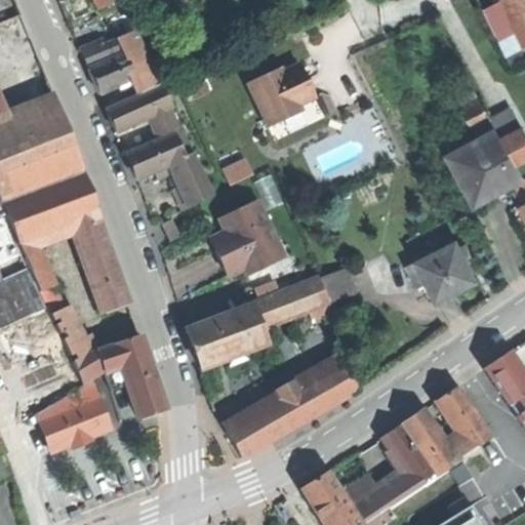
[(0,0),(0,25),(21,16),(13,0),(0,0)]
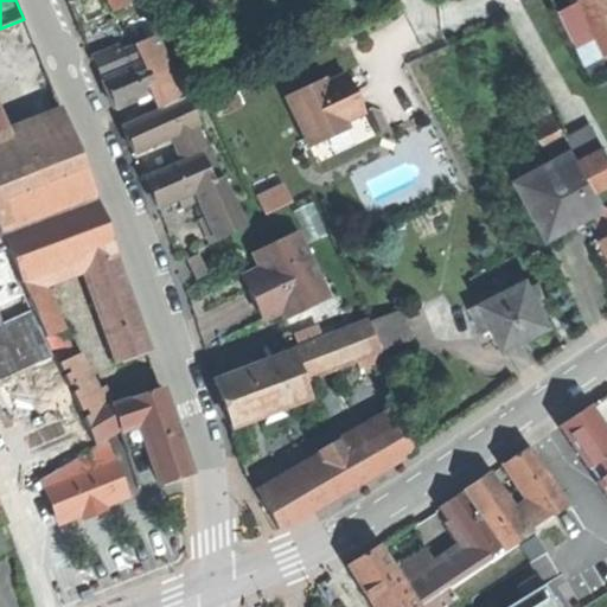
[(594,56),(606,49),(606,0),(576,0),(561,7),(586,59),(594,56)]
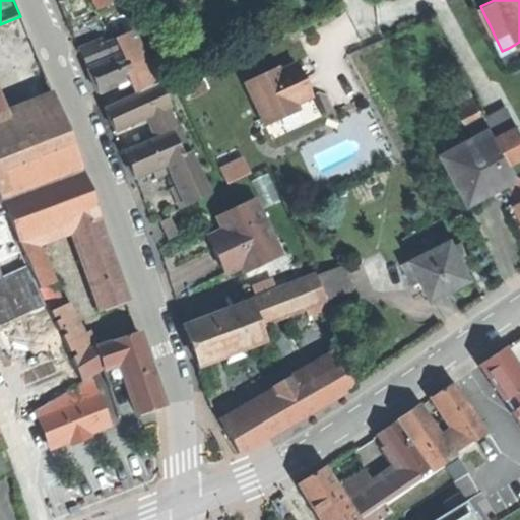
[(79,51),(87,70),(121,55),(140,47),(133,33),(104,46),(102,42),(79,51)]
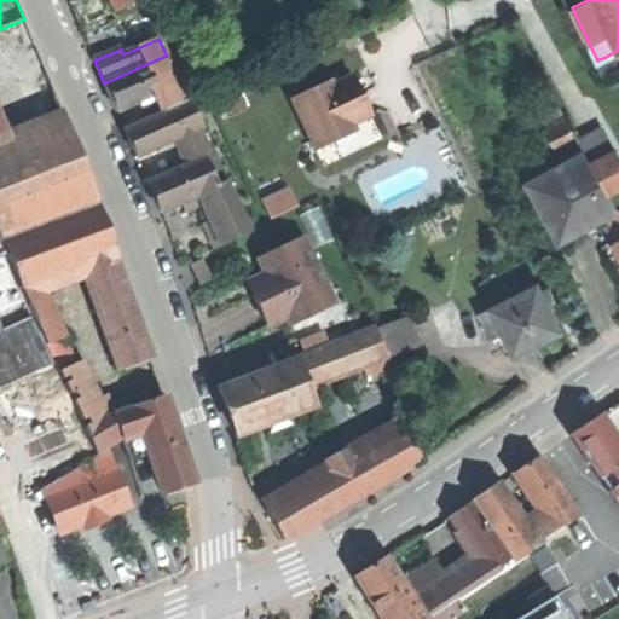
[(186,102),(167,56),(144,65),(157,94),(154,97),(161,114),(186,102)]
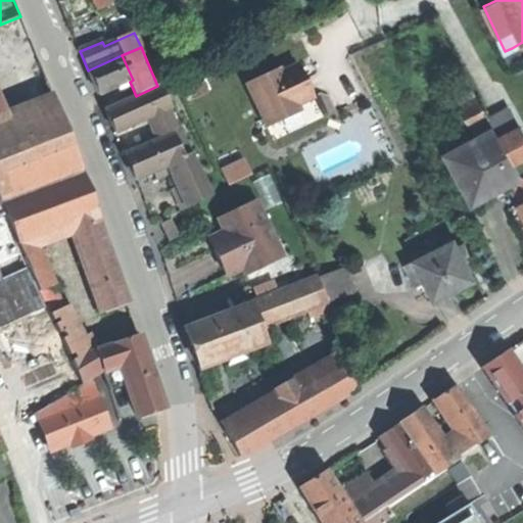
[(519,62),(512,48),(505,51),(502,53),(508,67),(519,62)]
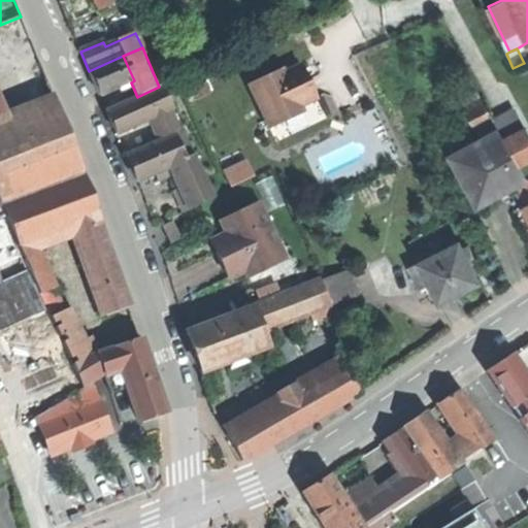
[(134,80),(123,56),(89,71),(95,84),(100,96),(131,83),(134,80)]
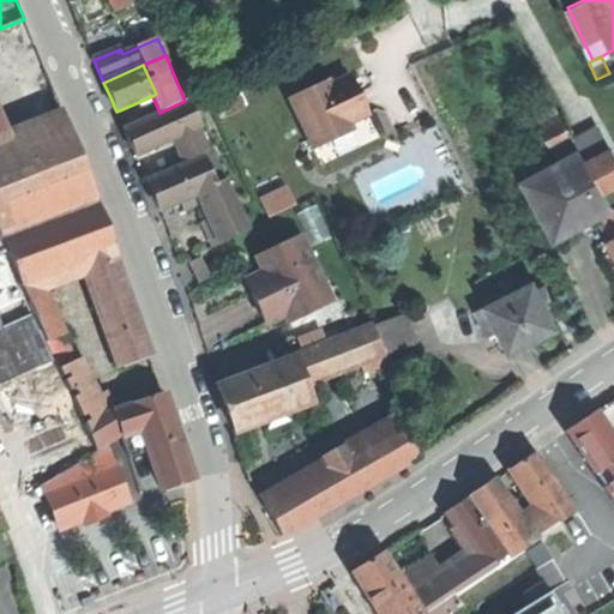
[(350,77),(344,79),(353,97),(357,95),(350,77)]
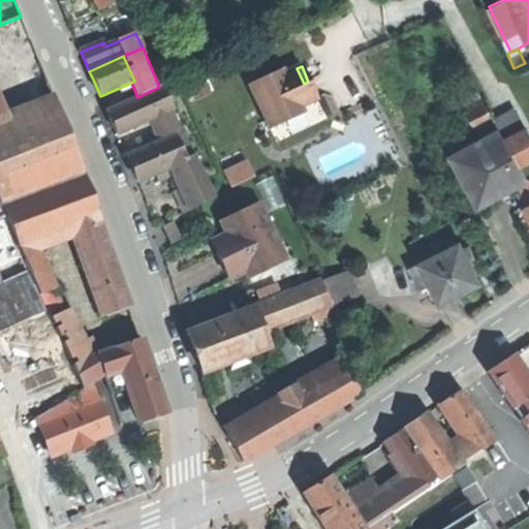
[(300,107),(316,100),(308,82),(304,84),(297,68),(284,74),(283,70),(267,78),(249,86),(270,129),(303,114),(300,107)]
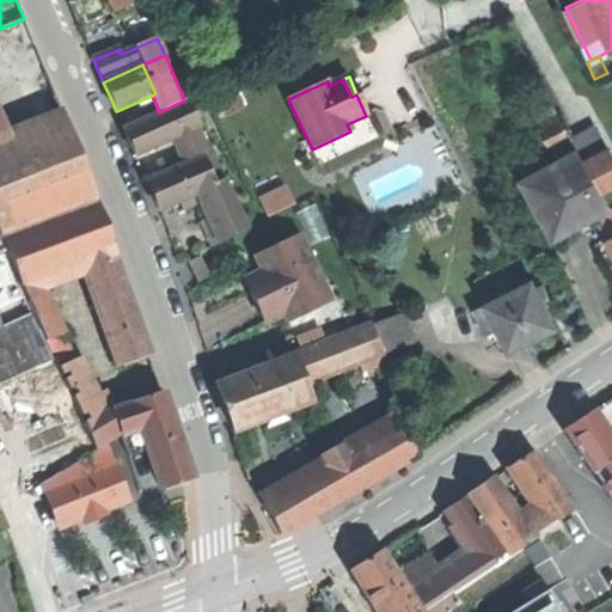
[(197,129),(184,101),(159,112),(160,115),(124,130),(130,145),(135,157),(173,140),(197,129)]
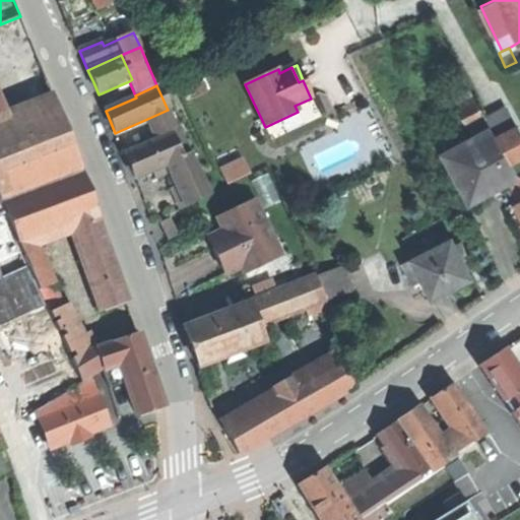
[(0,202),(81,172),(51,92),(6,110),(0,112),(0,202)]
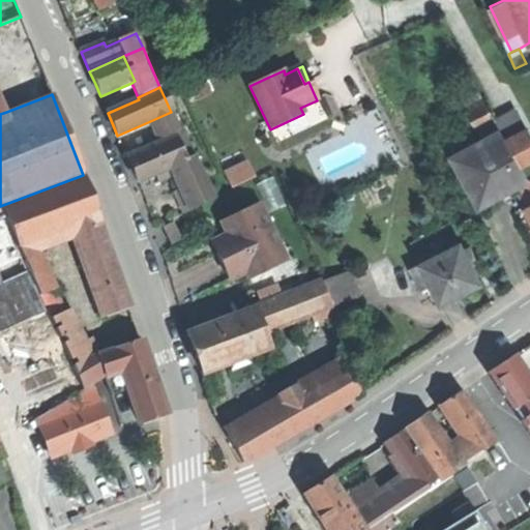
[(498,130),(503,141),(525,129),(516,111),(494,122),(498,130)]
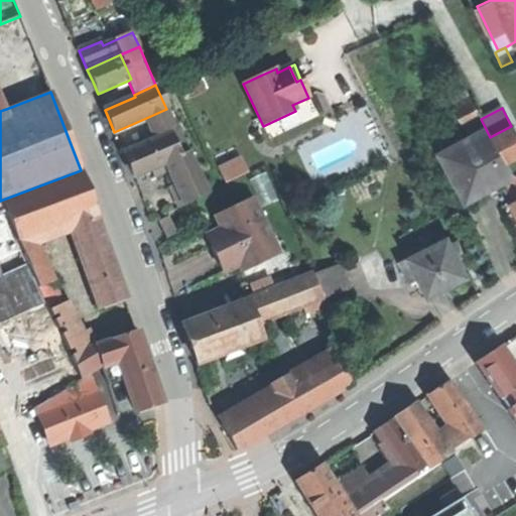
[(174,128),(166,109),(146,118),(154,137),(174,128)]
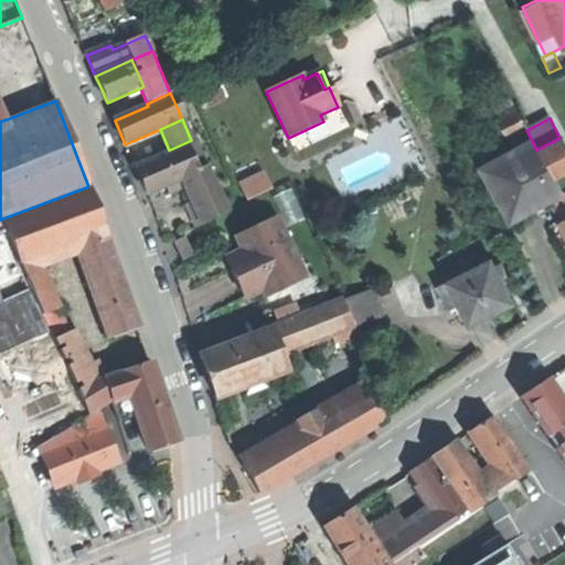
[(536,150),(551,177),(564,168),(564,148),(560,138),(536,150)]
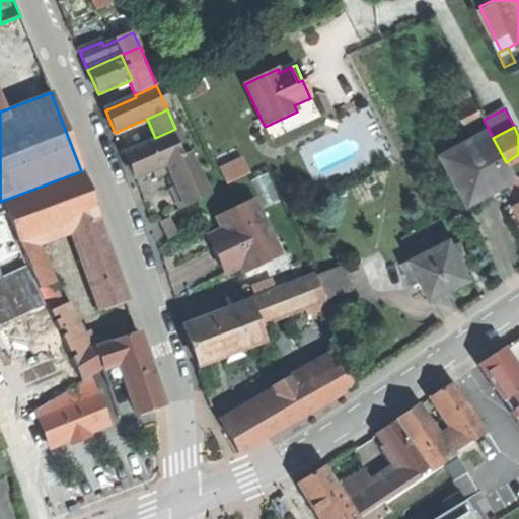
[(483,192),(513,176),(506,162),(493,138),(488,128),(441,152),(466,201),(483,192)]
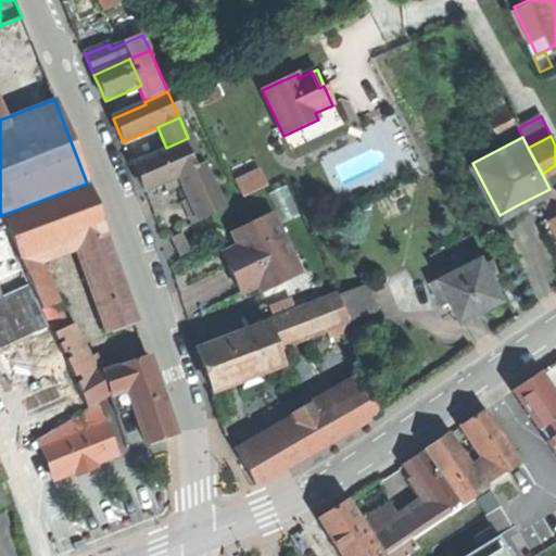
[(140,180),(146,192),(180,177),(193,171),(182,144),(134,165),(140,180)]
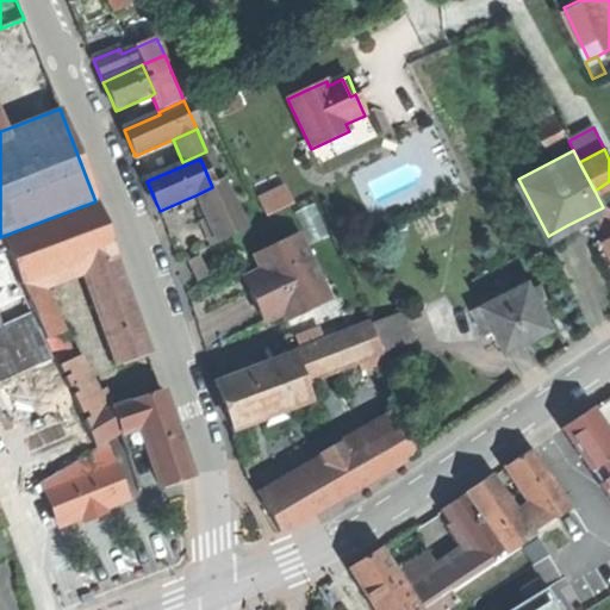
[(609,181),(595,191),(603,207),(609,203),(609,181)]
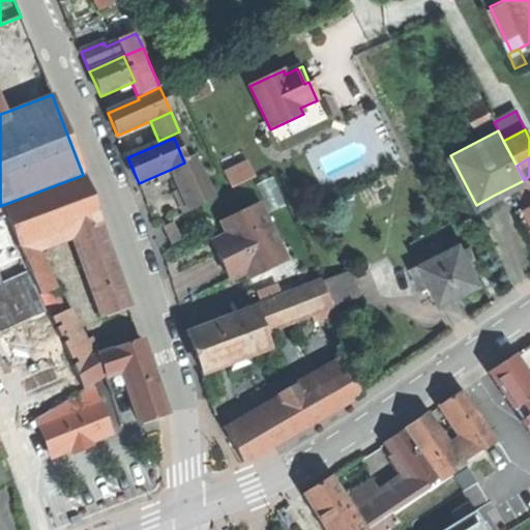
[(195,158),(184,163),(172,169),(189,209),(212,200),(195,158)]
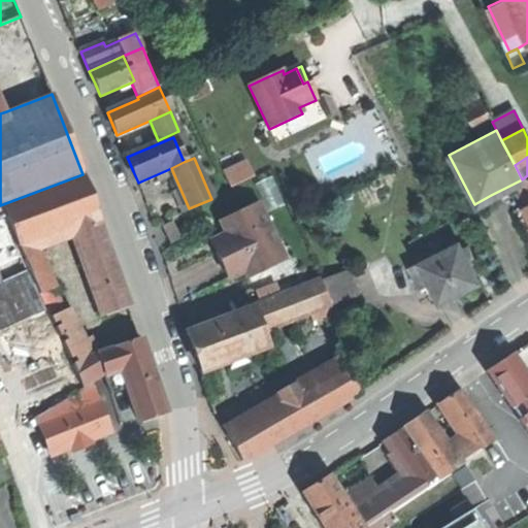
[(246,162),(224,173),(231,188),(253,177),(246,162)]
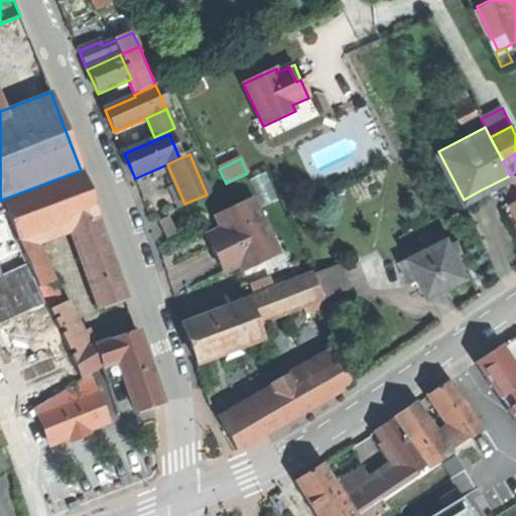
[(0,201),(19,246),(32,241),(71,226),(95,217),(97,216),(81,170),(0,201)]
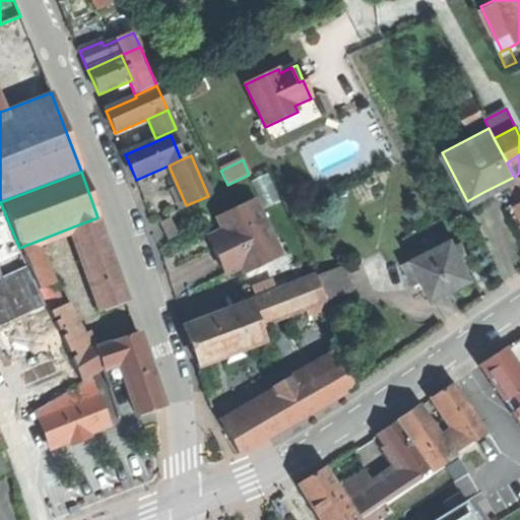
[(519,200),(519,176),(509,182),(519,201),(519,200)]
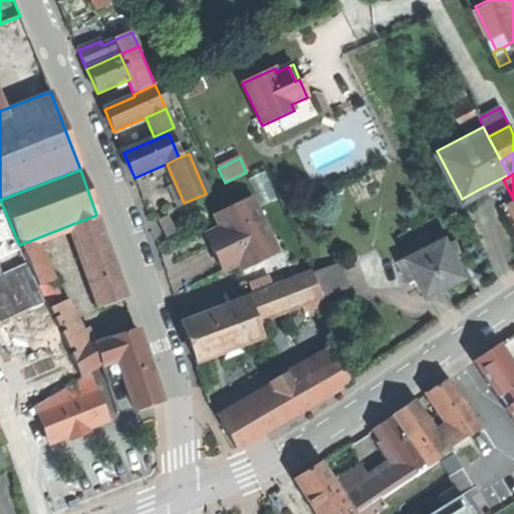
[(218,259),(224,272),(240,265),(243,273),(264,264),(258,249),(273,242),(253,198),(216,215),(222,228),(227,239),(212,246),(218,259)]
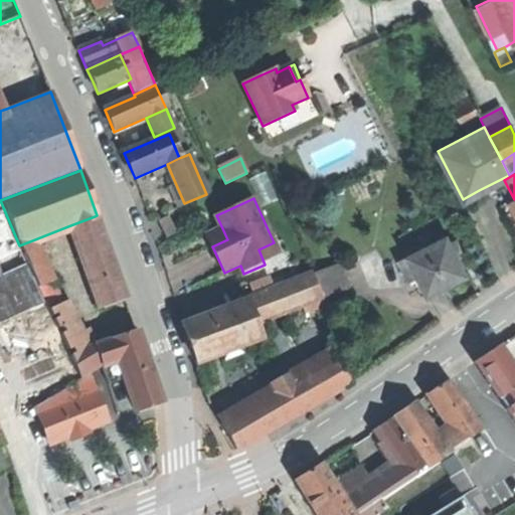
[(0,274),(26,262),(19,245),(0,200),(0,274)]
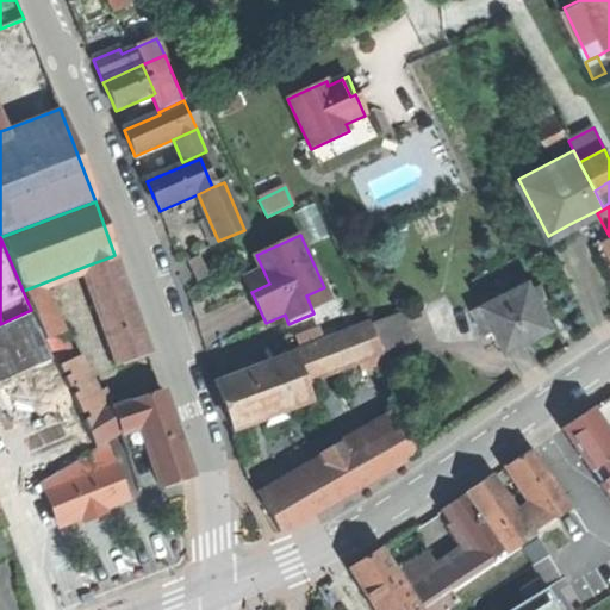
[(119,272),(112,256),(83,267),(89,282),(119,272)]
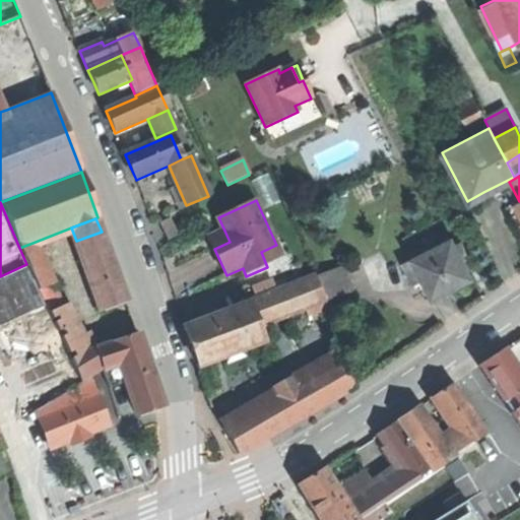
[(154,230),(161,244),(181,235),(174,220),(154,230)]
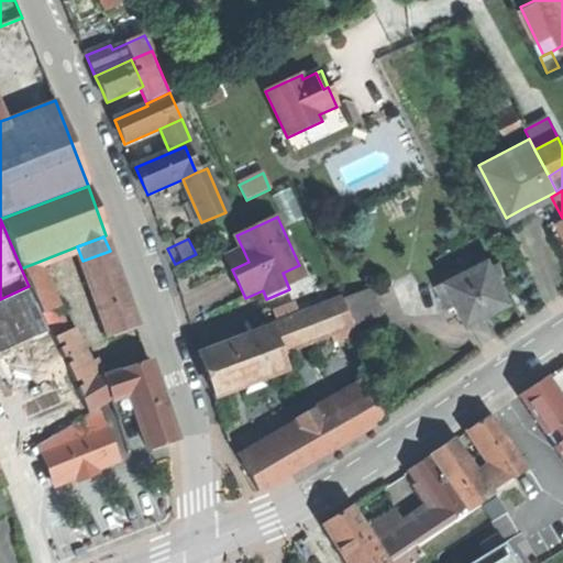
[(227,257),(232,269),(249,262),(243,250),(227,257)]
